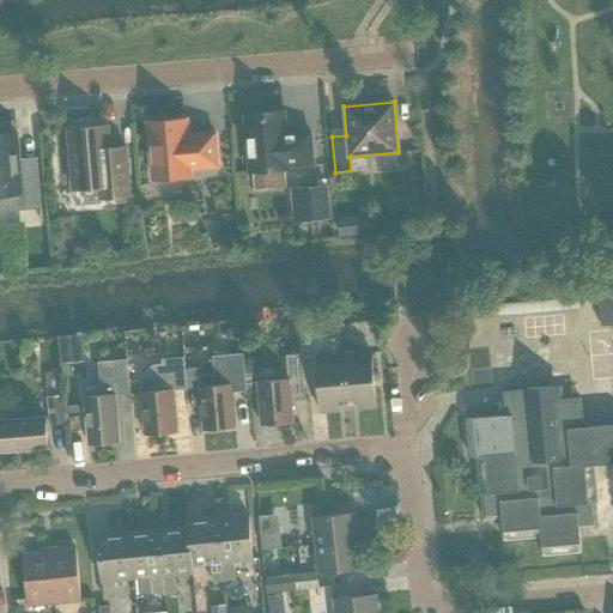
[(284,134),(283,113),(247,115),(250,173),(286,169),(286,167),(313,165),(310,132),(284,134)]
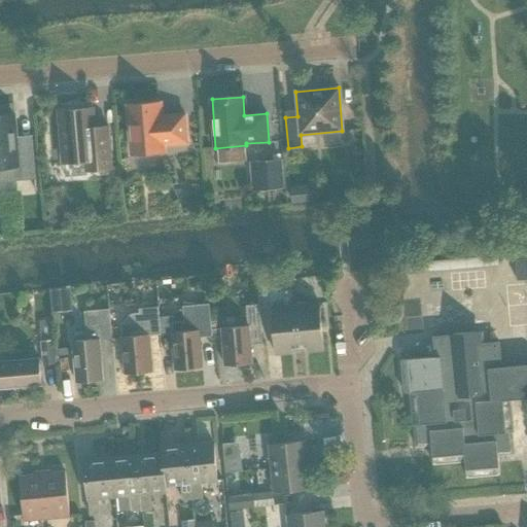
[(161,116),(159,103),(129,106),(133,154),(164,151),(163,145),(187,143),(185,114),(161,116)]
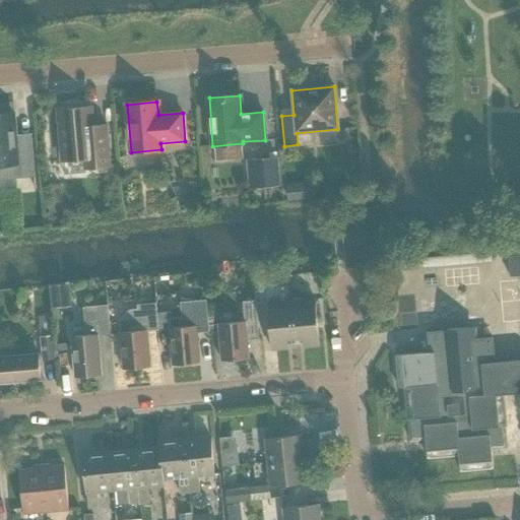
[(92,127),(91,108),(58,111),(62,160),(83,158),(84,169),(111,167),(107,125),(92,127)]
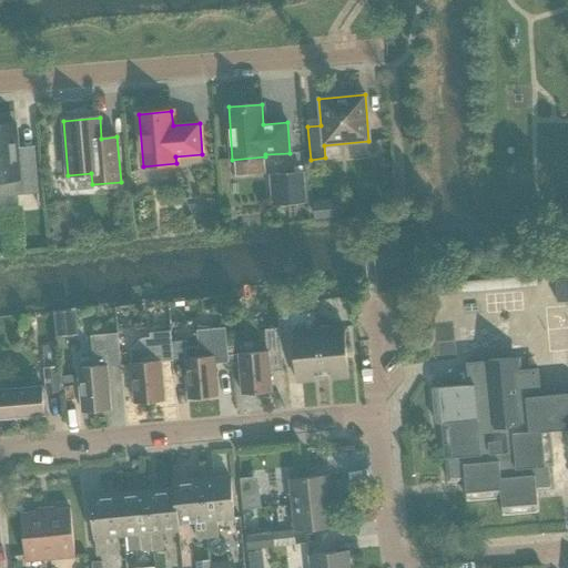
[(17,148),(14,124),(0,125),(0,194),(37,192),(38,205),(39,205),(34,145),(17,148)]
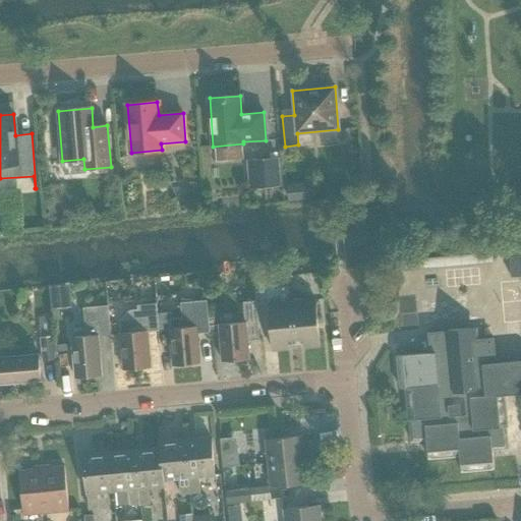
[(279,157),(246,160),(249,188),(282,185),(279,157)]
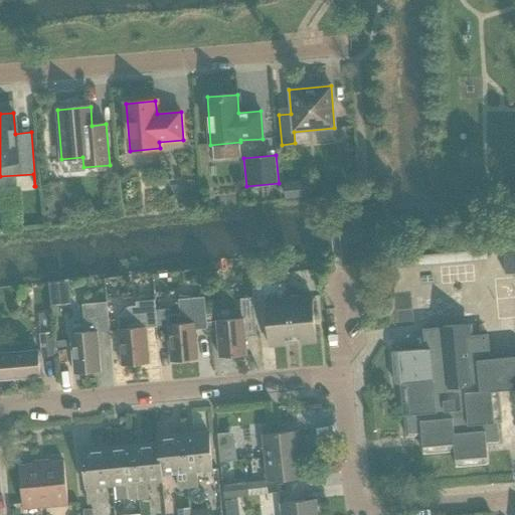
[(298,181),(284,182),(286,199),(299,198),(298,181)]
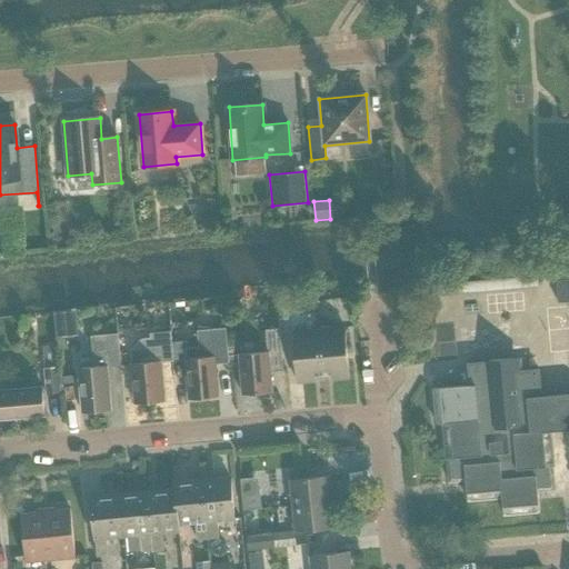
[(553,259),(558,303),(568,302),(568,279),(567,258),(553,259)]
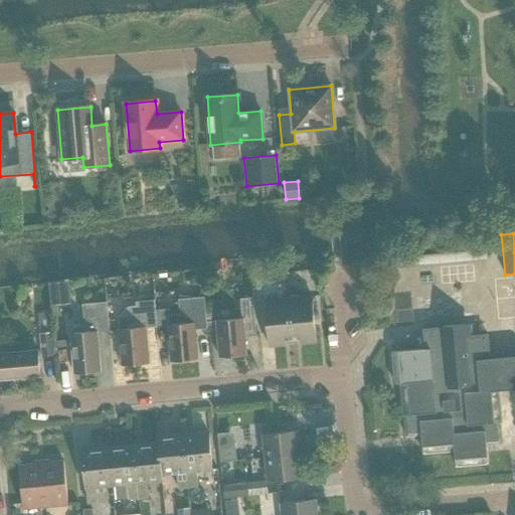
[(53,303),(69,300),(65,284),(49,287),(53,303)]
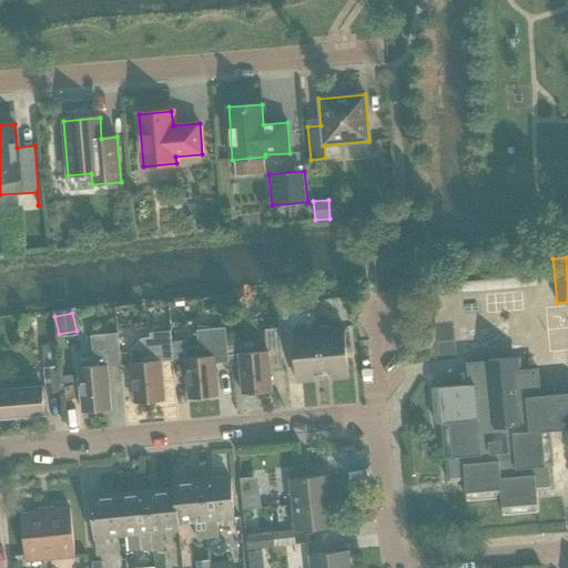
[(344,327),(317,330),(323,381),(348,378),(344,327)]
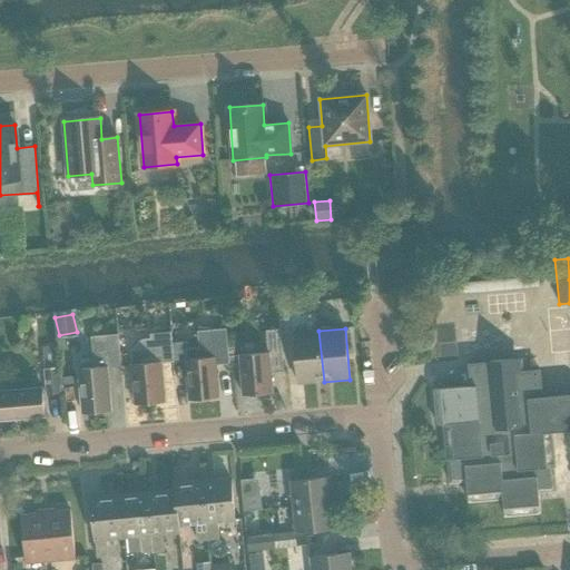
[(239,356),(243,395),(272,393),(269,362),(283,361),(279,330),(266,331),(268,353),(239,356)]
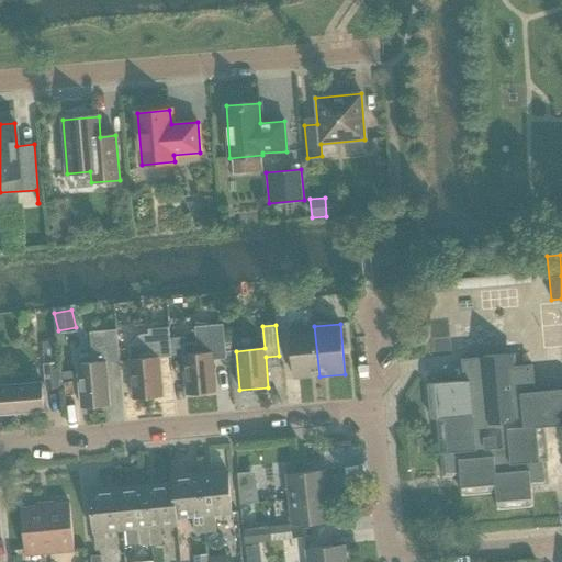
[(289,328),(293,379),(319,377),(314,326),(289,328)]
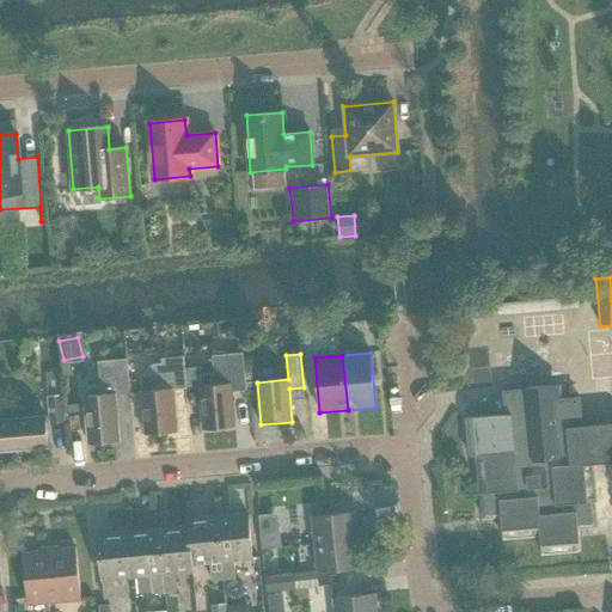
[(145,435),(177,432),(172,390),(187,389),(184,357),(161,359),(161,363),(154,363),(150,366),(141,375),(140,380),(141,385),(145,435)]
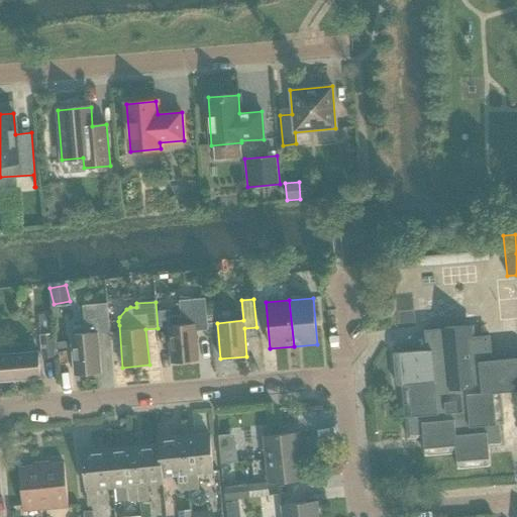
[(75,376),(101,374),(97,333),(109,332),(107,304),(83,306),(85,334),(71,335),(75,376)]
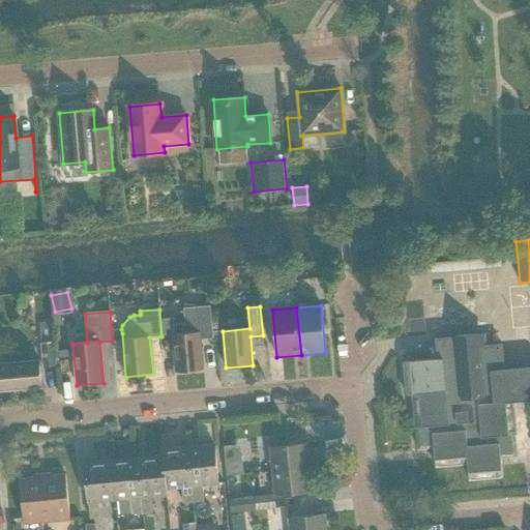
[(43,369),(56,367),(52,328),(39,329),(43,369)]
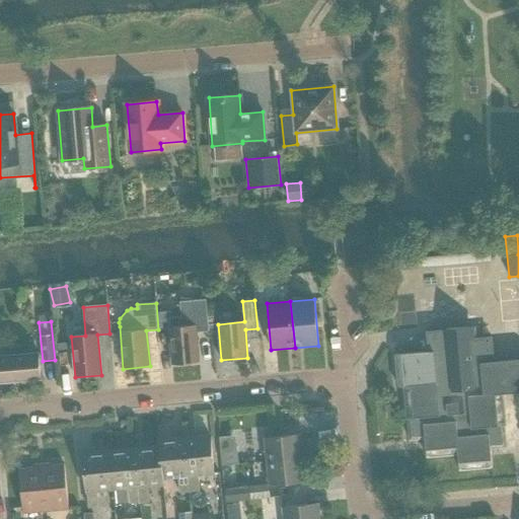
[(168,328),(172,365),(199,362),(196,325),(168,328)]
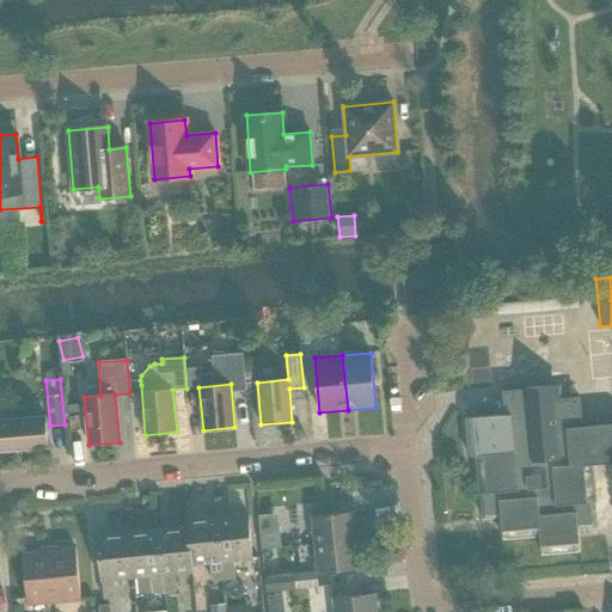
[(542,554),(580,550),(579,528),(597,526),(591,464),(611,461),(611,422),(581,426),(579,397),(554,399),(552,385),(525,387),(525,390),(502,392),(505,415),(466,418),(470,457),(476,457),(482,519),(501,518),(503,538),(540,536),(542,554)]
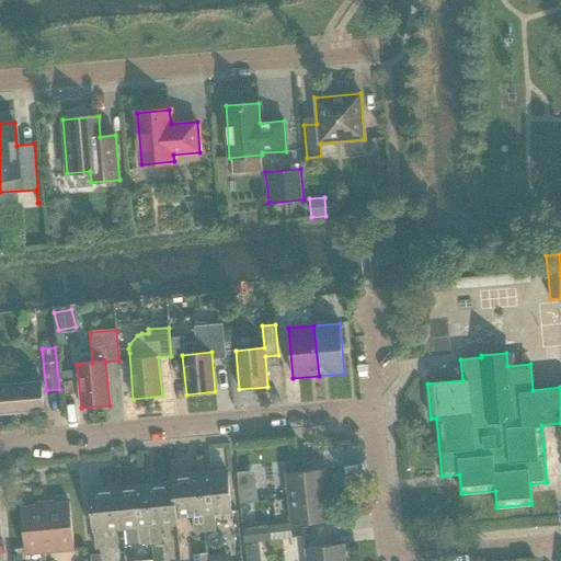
[(0,385),(0,411),(0,414),(44,411),(42,382),(0,385)]
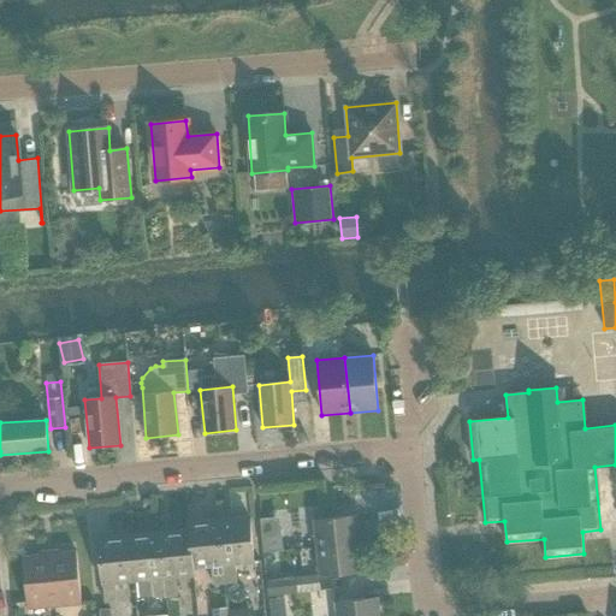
[(356,516),(314,521),(317,549),(359,544),(356,516)]
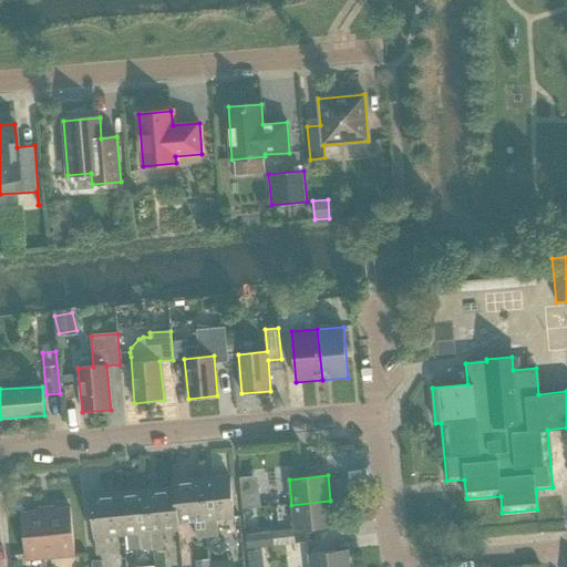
[(234,516),(229,476),(202,480),(207,537),(218,536),(216,518),(234,516)]
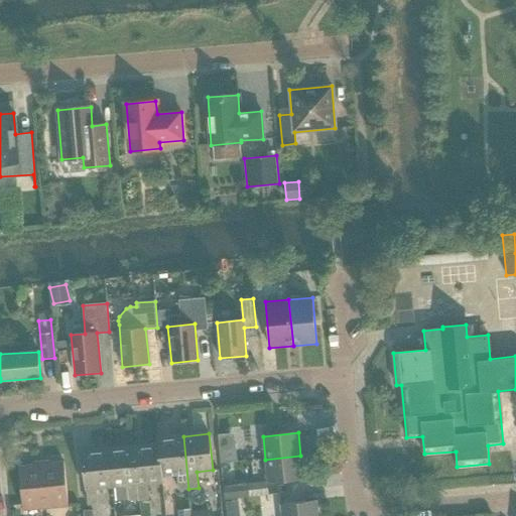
[(176,474),(178,490),(188,489),(183,436),(157,438),(158,444),(161,475),(162,475),(176,474)]
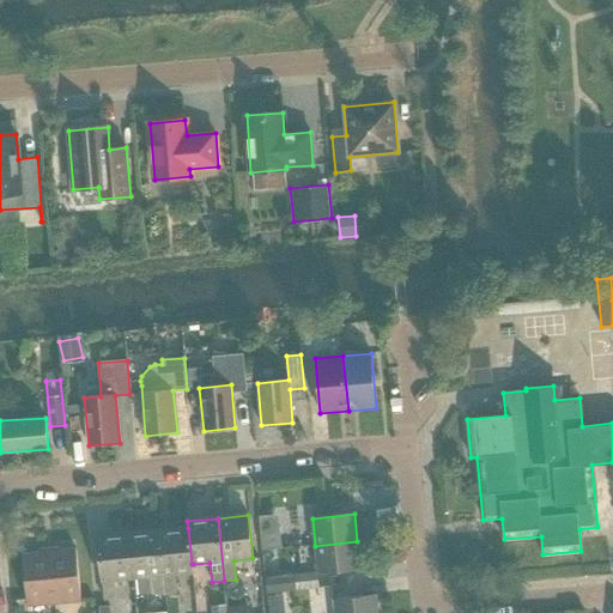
[(192,564),(188,528),(158,532),(164,594),(176,593),(174,574),(193,571),(193,564),(192,564)]
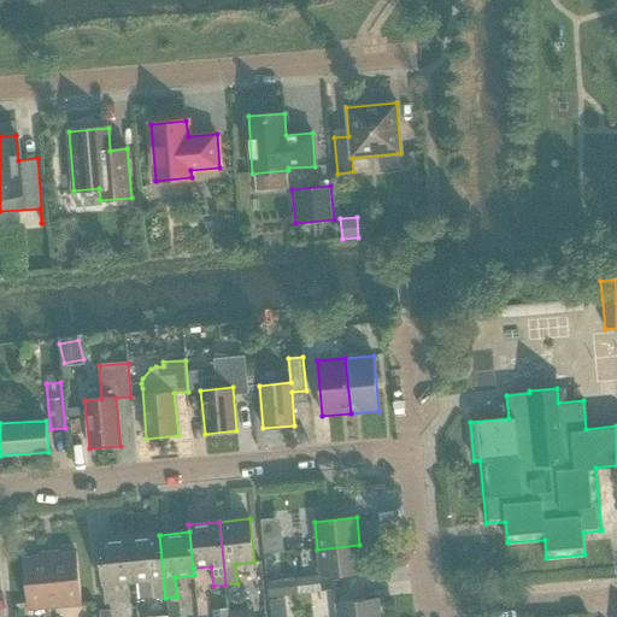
[(165,598),(159,535),(129,538),(133,581),(136,581),(137,599),(153,598),(154,599),(165,598)]
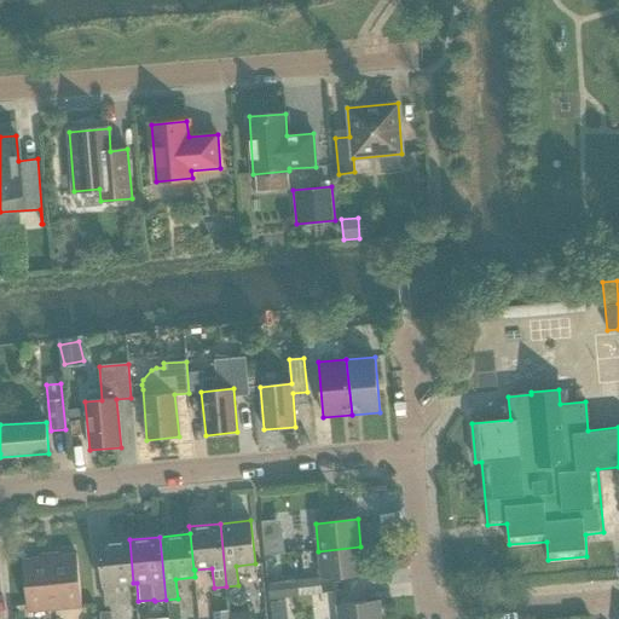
[(117,605),(115,585),(133,583),(129,539),(98,543),(103,586),(105,606),(117,605)]
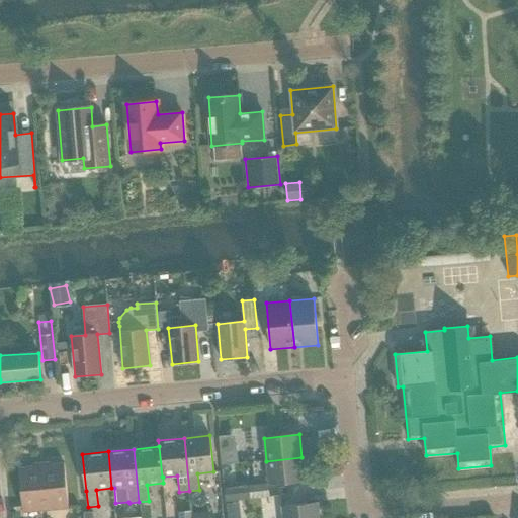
[(237,452),(221,453),(222,464),(238,463),(237,452)]
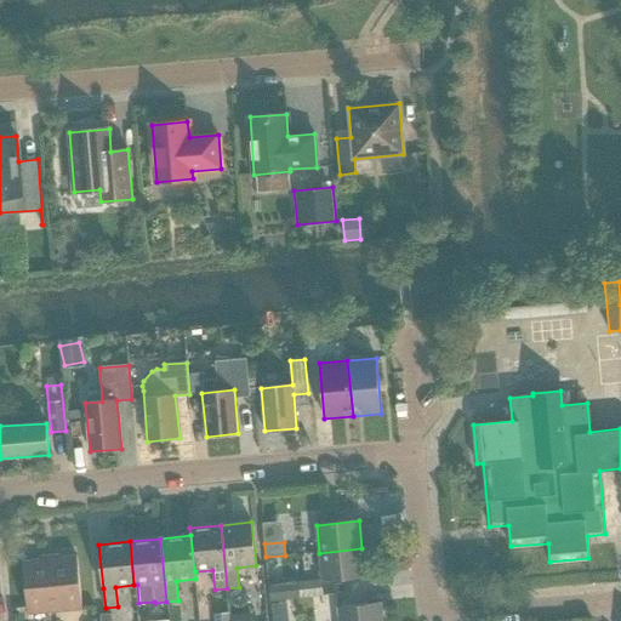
[(323,581),(365,576),(362,548),(319,553),(323,581)]
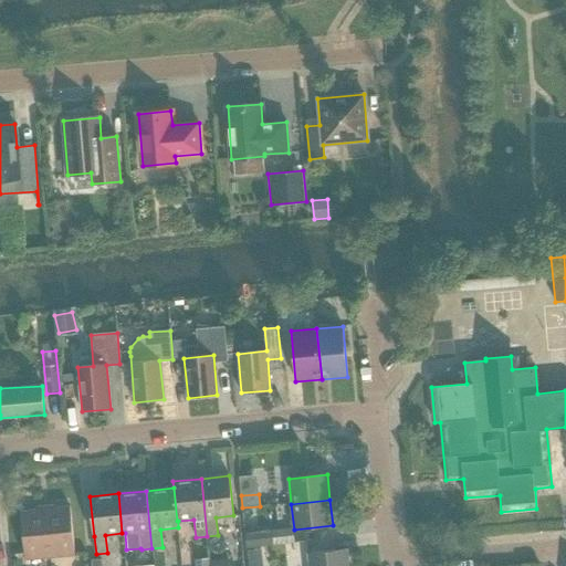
[(74,555),(70,506),(45,510),(50,557),(74,555)]
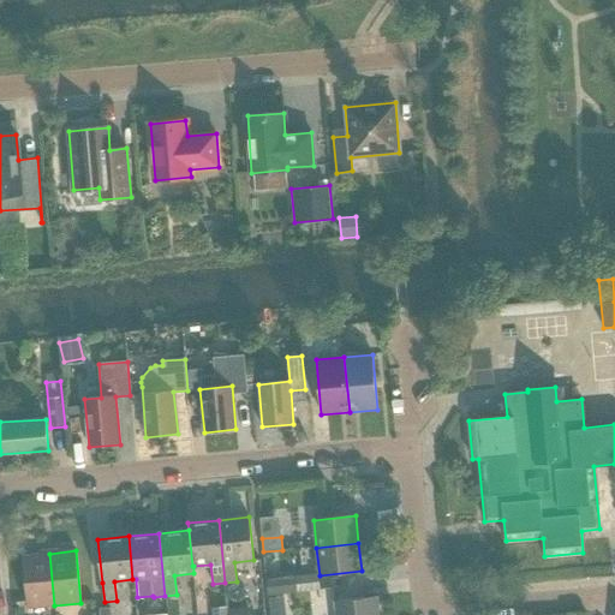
[(23,556),(28,609),(54,605),(49,554),(23,556)]
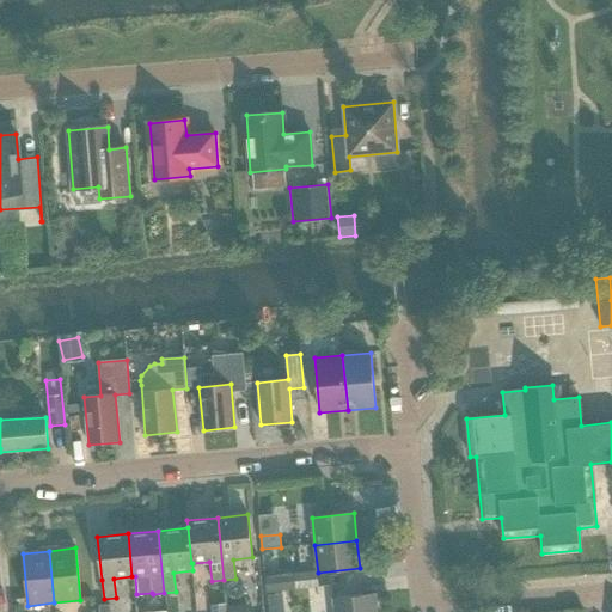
[(264,576),(265,592),(295,589),(294,573),(264,576)]
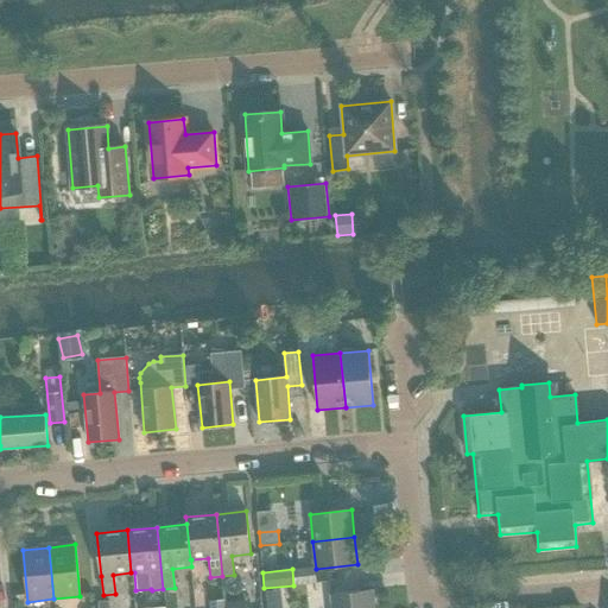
[(194,588),(194,572),(177,572),(178,589),(194,588)]
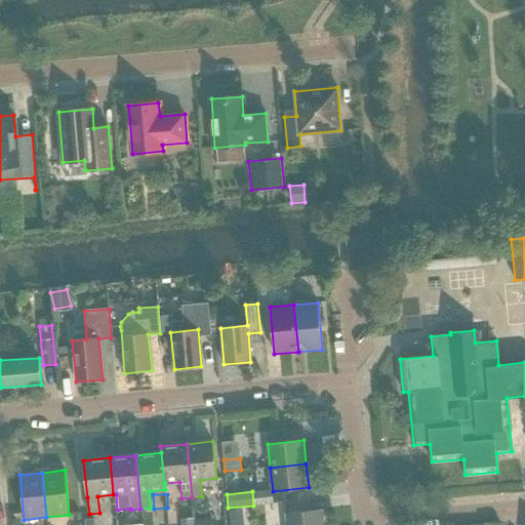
[(242,509),(229,511),(230,522),(243,520),(242,509)]
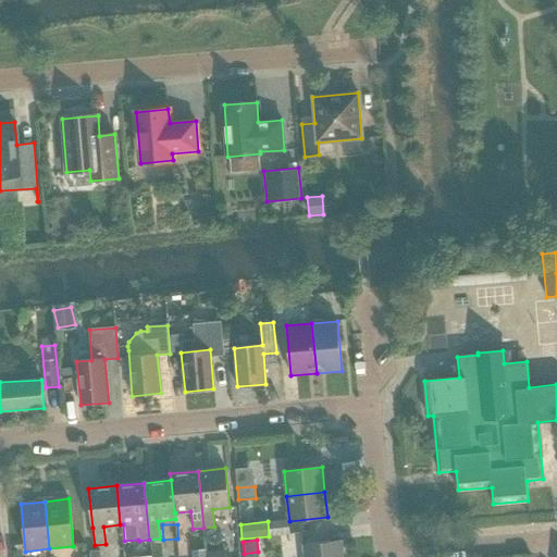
[(302,545),(304,556),(342,556),(341,541),(302,545)]
